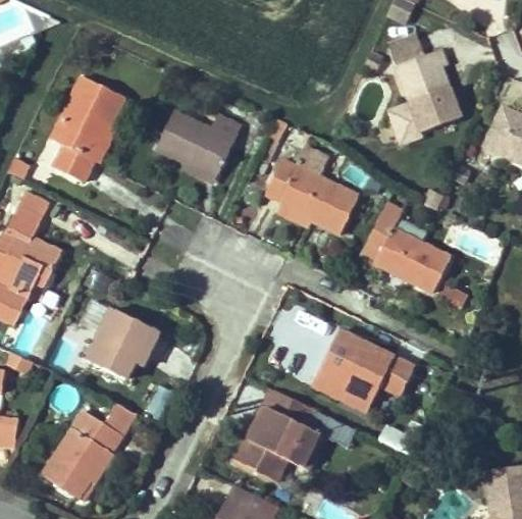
[(405,21),(414,3),(408,0),(394,0),(387,13),(405,21)]
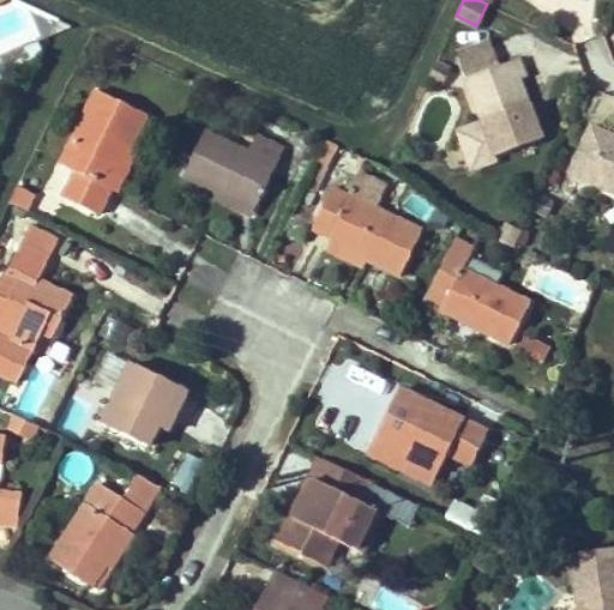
[(488,40),(458,50),(482,118),(494,151),(542,133),(521,76),(527,74),(521,58),(498,66),(488,40)]
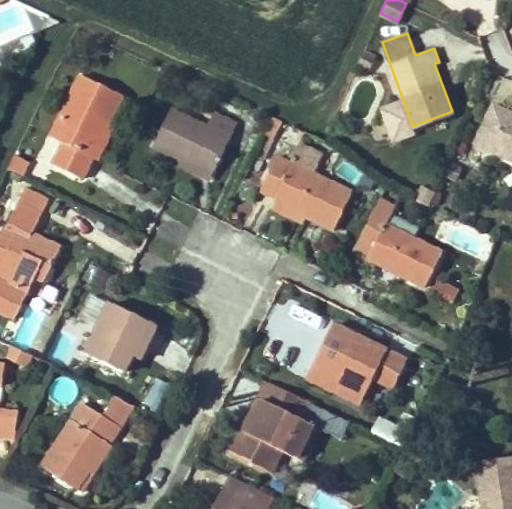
[(52,162),(82,177),(92,156),(108,123),(122,94),(80,73),(49,135),(62,141),(52,162)]
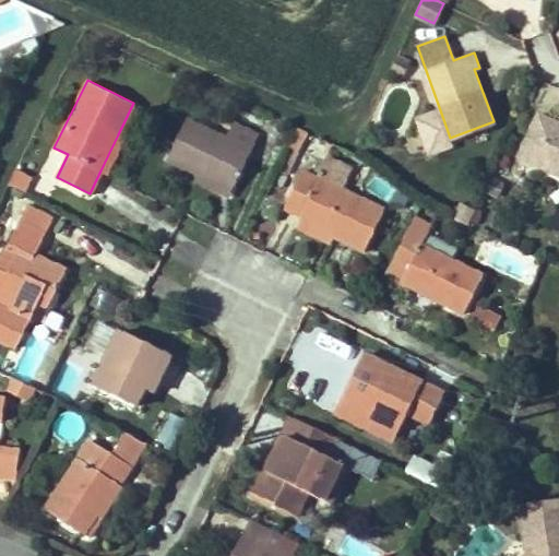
[(439,107),(417,116),(429,150),(452,141),(450,138),(439,107)]
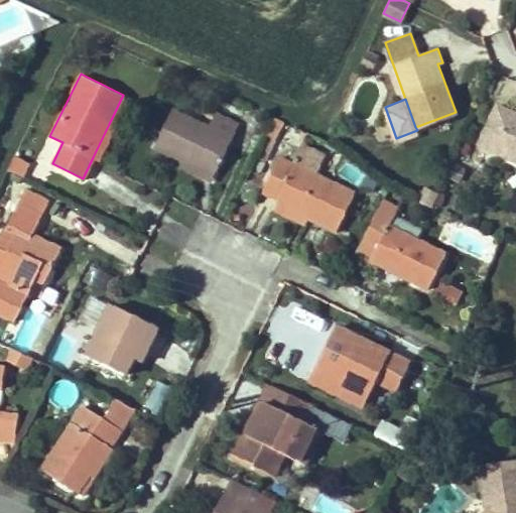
[(515,112),(496,103),(478,142),(515,159),(515,112)]
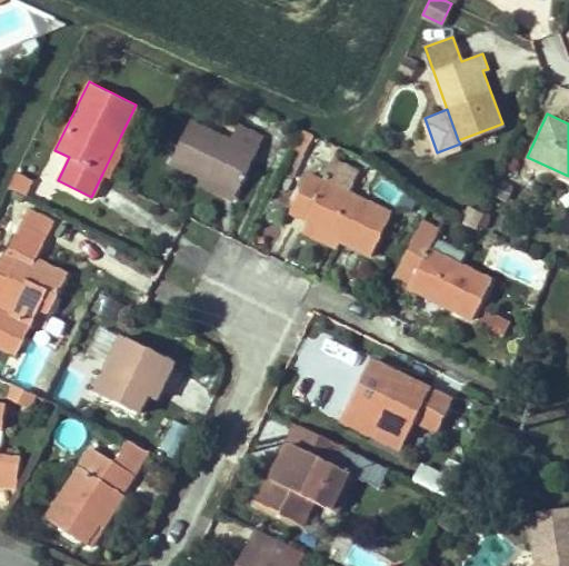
[(191,117),(170,159),(200,175),(236,192),(262,136),(237,123),(230,137),(191,117)]
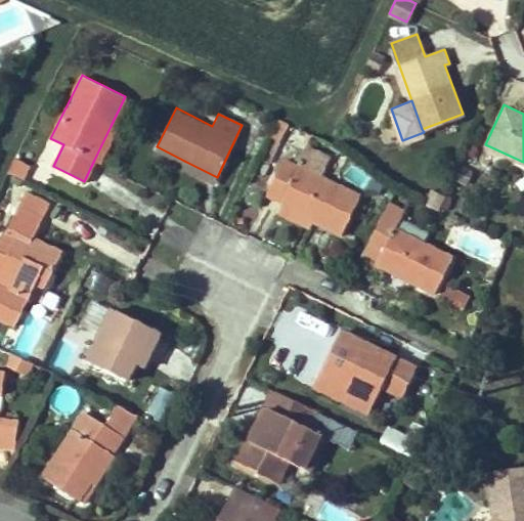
[(288,121),(279,118),(260,158),(268,162),(288,121)]
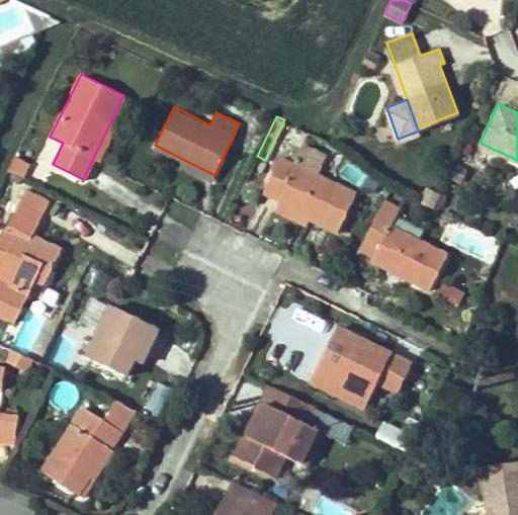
[(113,126),(109,124),(93,158),(97,160),(113,126)]
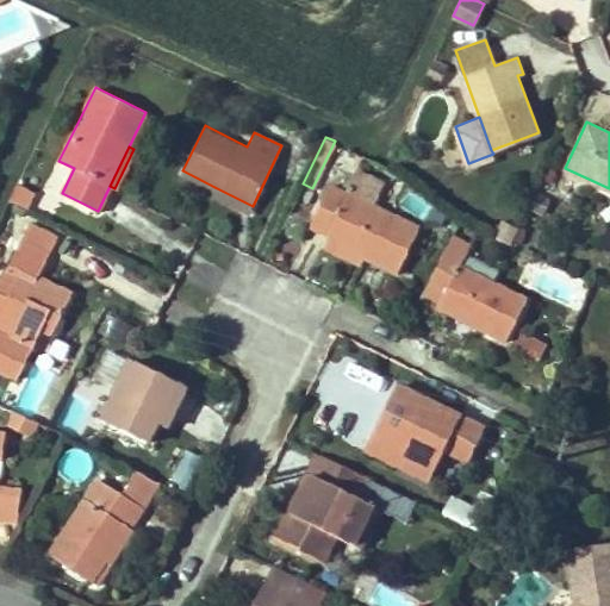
[(356,169),(347,192),(372,204),(381,181),(356,169)]
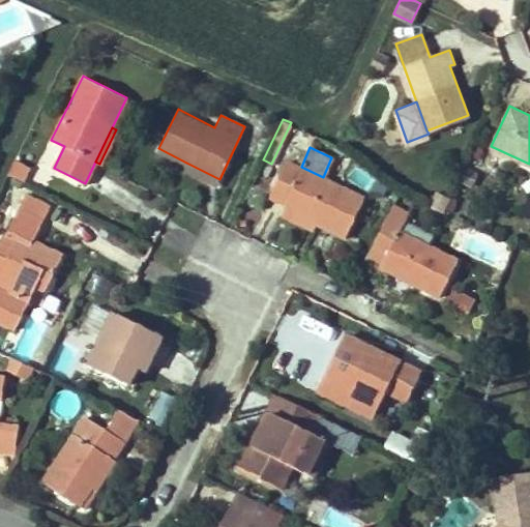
[(15,157),(7,172),(22,179),(29,165),(15,157)]
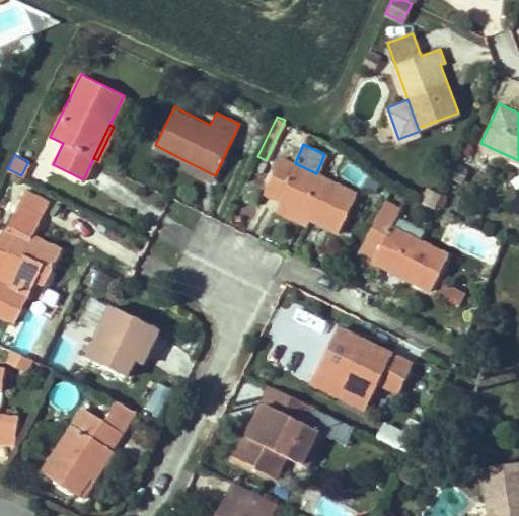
[(309,218),(339,231),(357,192),(316,173),(295,163),(279,156),(264,191),(281,199),(278,204),(309,218)]
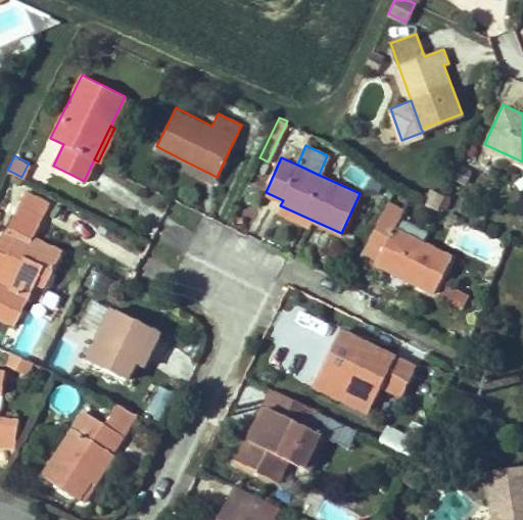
[(217,177),(184,160),(182,166),(214,181),(217,177)]
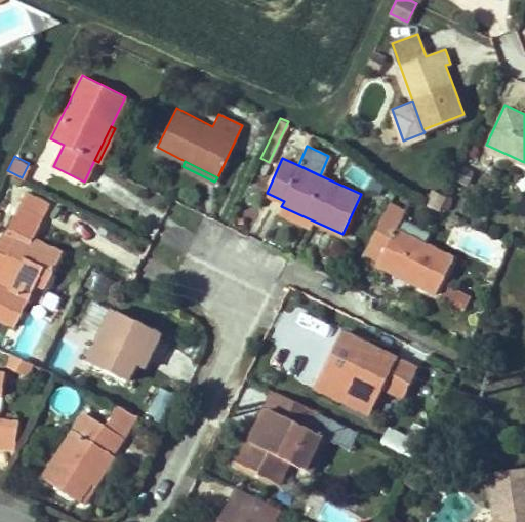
[(18,205),(42,217),(49,201),(26,190),(18,205)]
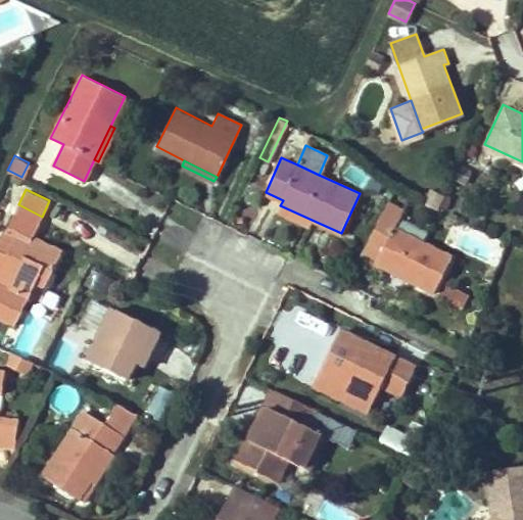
[(361,255),(434,291),(452,256),(394,228),(403,209),(387,201),(361,255)]
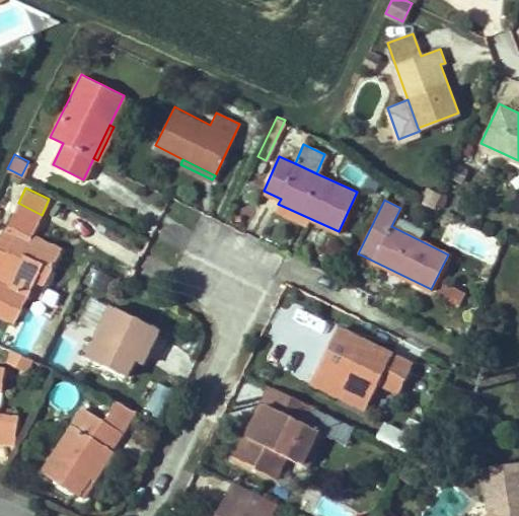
[(0,282),(7,285),(3,293),(23,303),(35,278),(43,263),(52,268),(61,248),(32,235),(42,215),(18,203),(6,227),(3,226),(0,231),(0,282)]
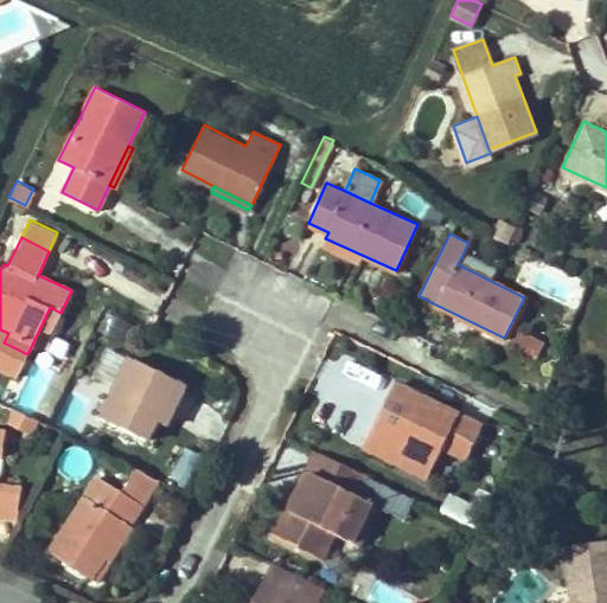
[(362,255),(325,238),(323,244),(359,261),(362,255)]
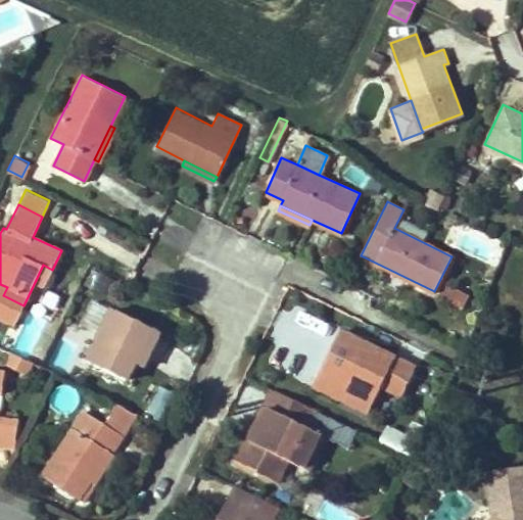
[(43,265),(36,280),(45,285),(52,270),(43,265)]
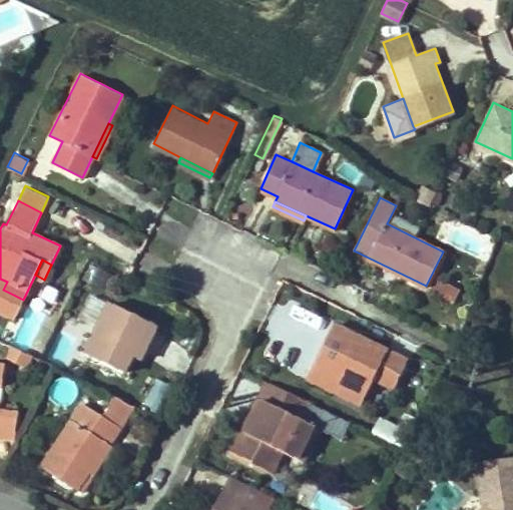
[(454,300),(460,288),(438,278),(433,290),(454,300)]
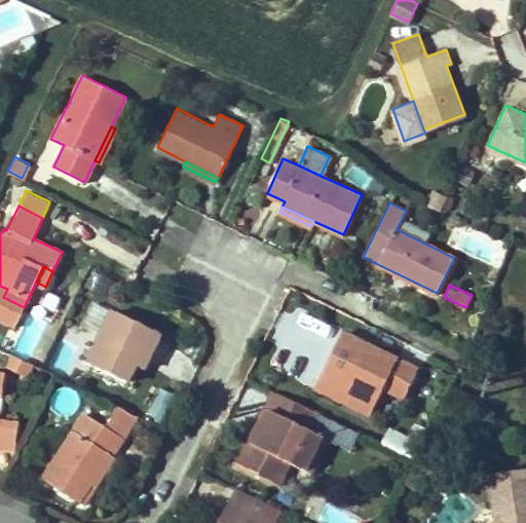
[(7,289),(0,286),(0,318),(15,325),(24,307),(3,297),(7,289)]
